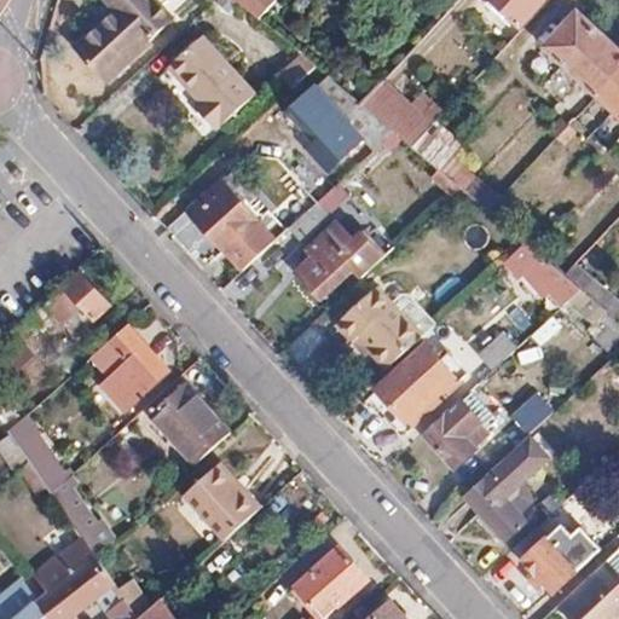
[(127,10),(119,0),(109,0),(117,9),(74,47),(79,53),(127,10)]
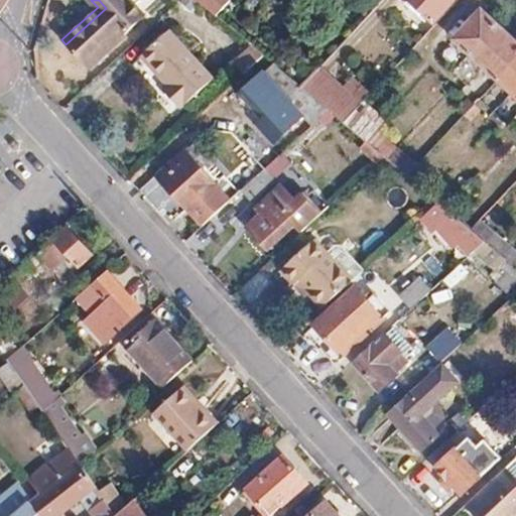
[(99,0),(106,8),(66,44),(88,68),(144,15),(130,0),(99,0)]
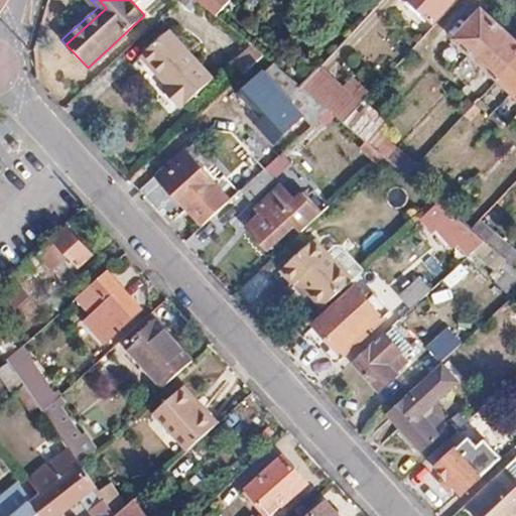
[(197,0),(217,16),(231,0),(197,0)]
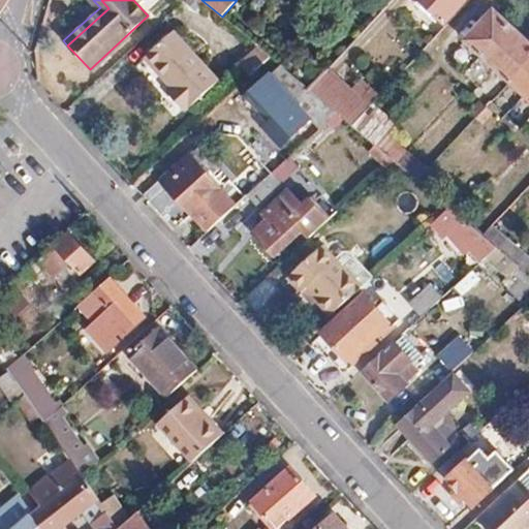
[(417,0),(443,25),(466,0),(417,0)]
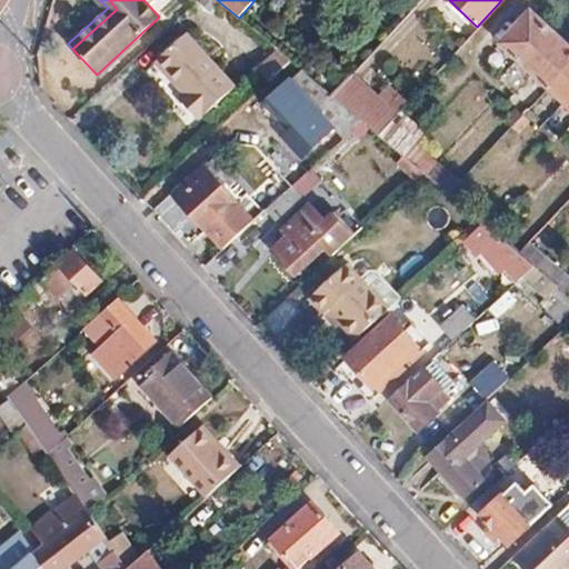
[(500,43),(549,89),(568,66),(568,43),(532,9),(500,43)]
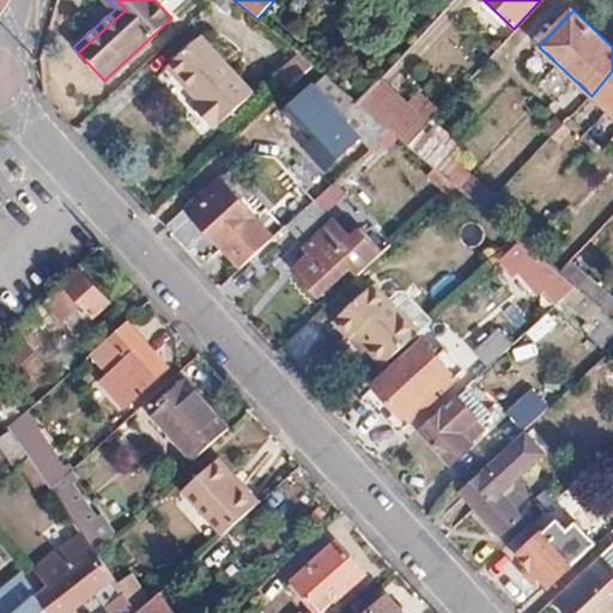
[(214,129),(253,92),(202,35),(168,67),(200,102),(193,107),(214,129)]
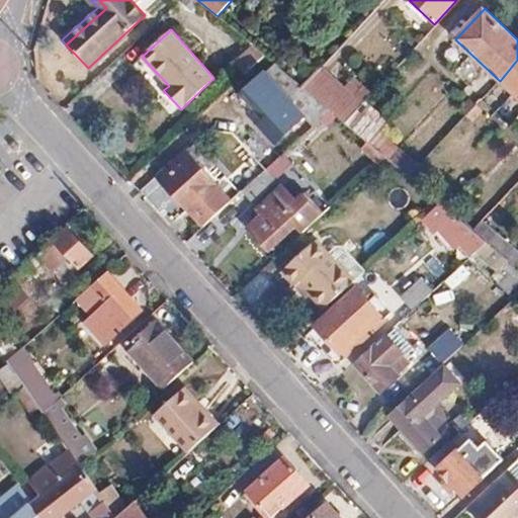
[(517,60),(500,81),(517,97),(517,60)]
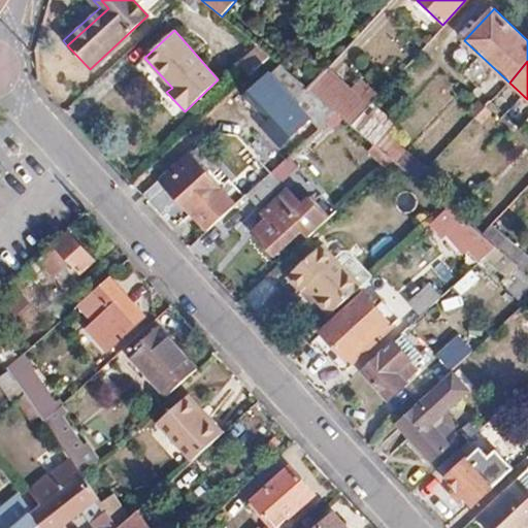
[(337,113),(308,89),(285,69),(279,65),(248,94),(272,120),(264,128),(279,144),(309,119),(320,129),(327,123),(337,113)]
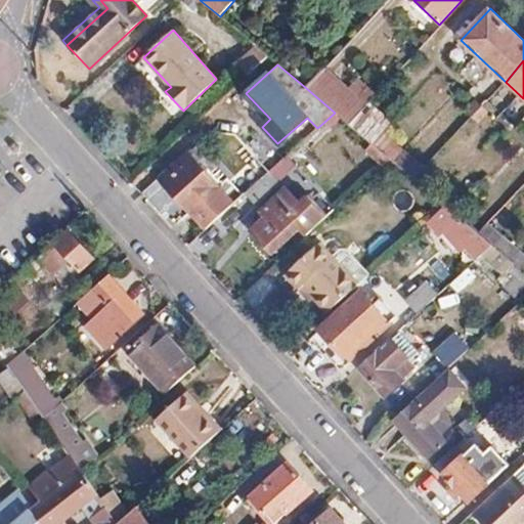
[(306,88),(335,113),(341,118),(349,124),(365,106),(356,98),(324,69),(306,88)]
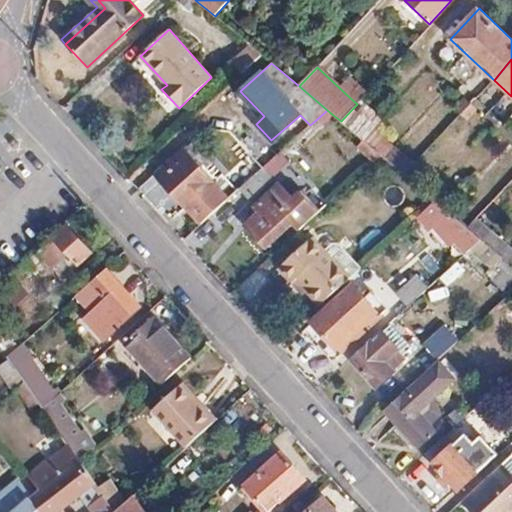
[(477,68),(459,89),(473,100),(490,79),(477,68)]
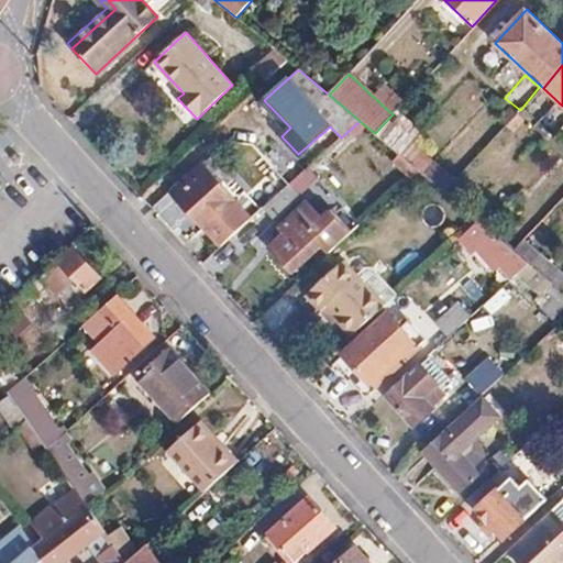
[(396,92),(383,106),(393,114),(397,109),(405,101),(396,92)]
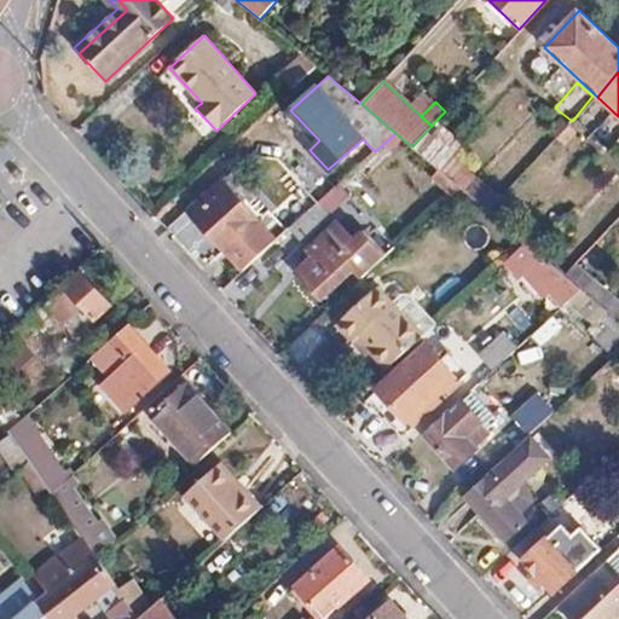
[(557,138),(570,126),(561,117),(550,129),(557,138)]
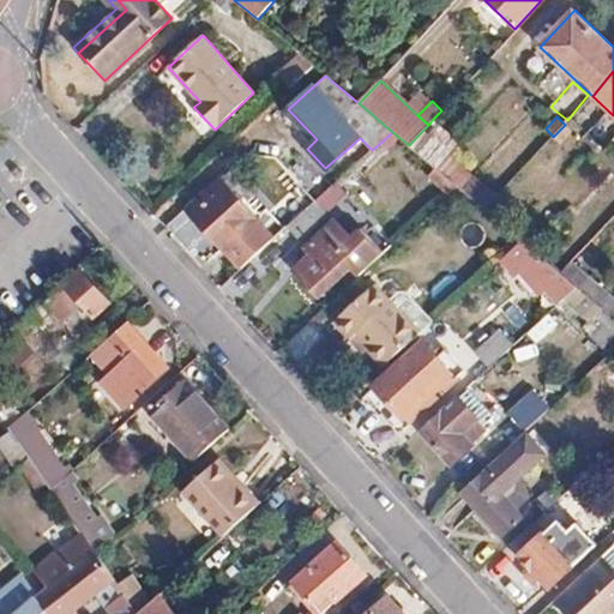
[(409,145),(437,168),(458,186),(461,188),(473,175),(450,156),(462,144),(433,119),(428,125),(409,145)]
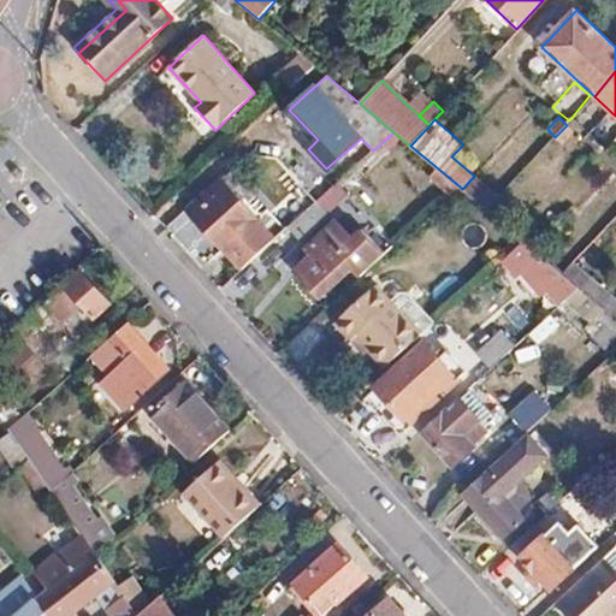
[(567,125),(555,137),(563,144),(575,132),(567,125)]
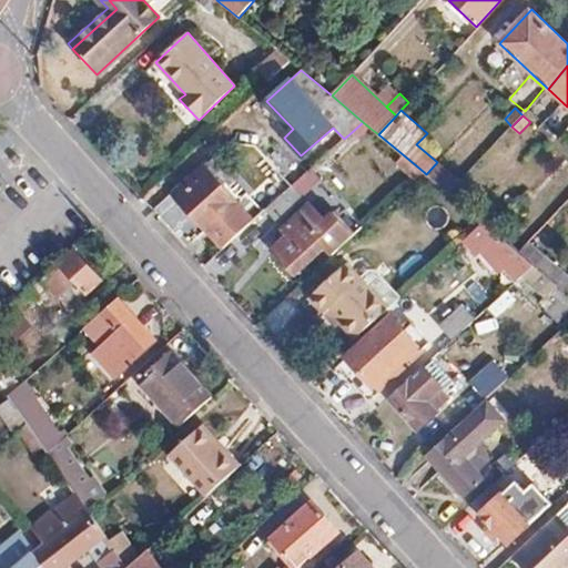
[(359,139),(369,128),(363,122),(352,132),(359,139)]
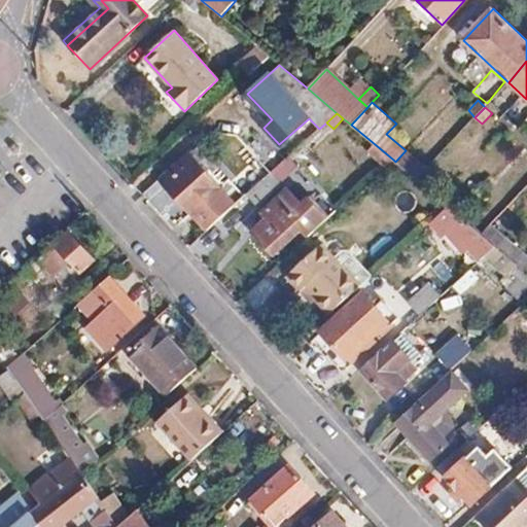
[(367,153),(384,167),(393,160),(375,144),(367,153)]
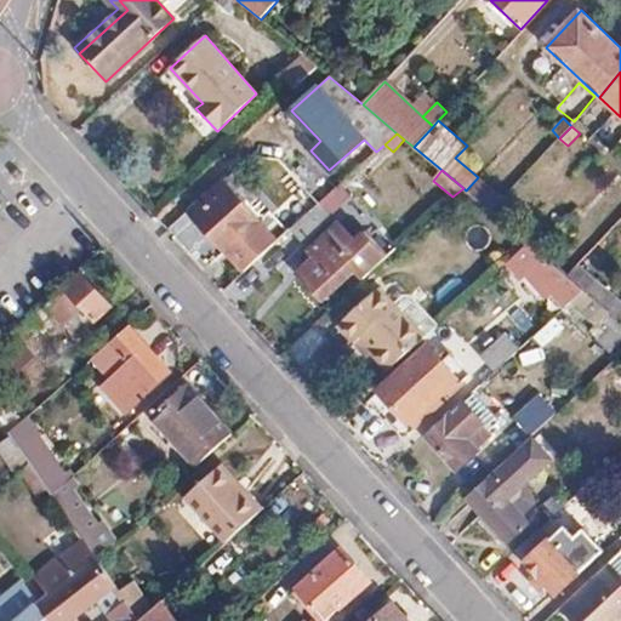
[(233,172),(223,181),(248,206),(257,198),(233,172)]
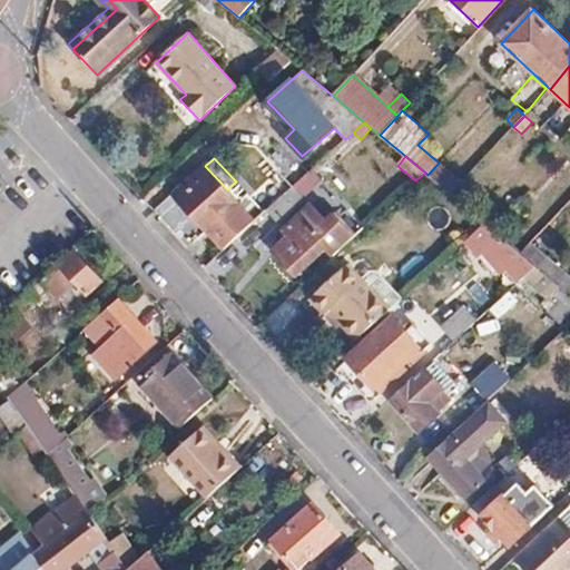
[(196,183),(178,199),(223,249),(263,214),(246,196),(239,203),(227,189),(205,166),(192,178),(196,183)]
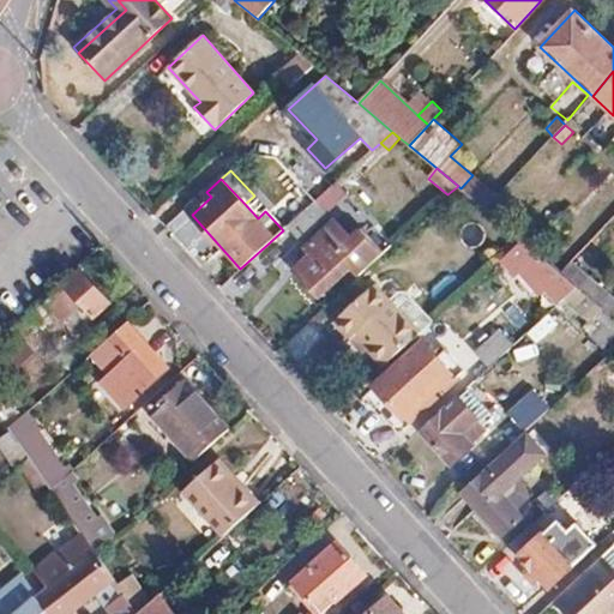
[(314,202),(317,199),(325,191),(315,181),(306,191),(314,202)]
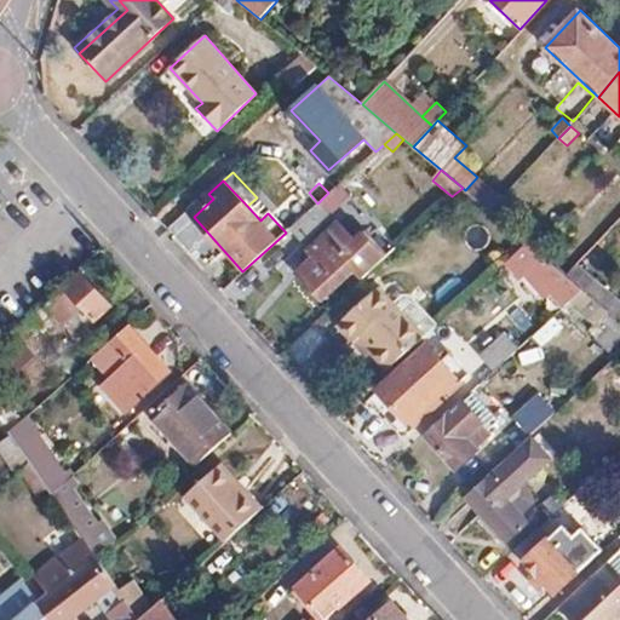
[(290,229),(291,228),(317,204),(309,193),(300,184),(271,210),(290,229)]
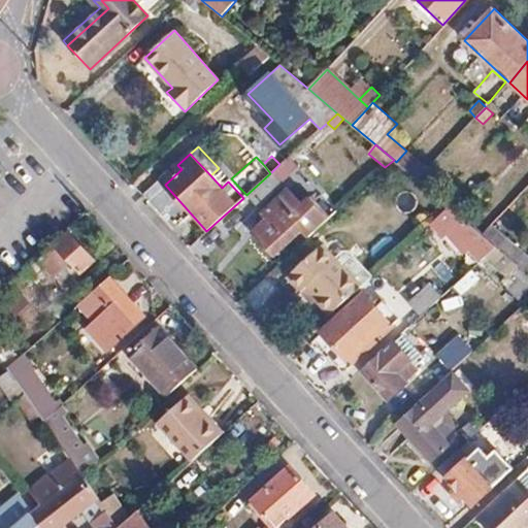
[(182,169),(177,165),(160,179),(165,185),(182,169)]
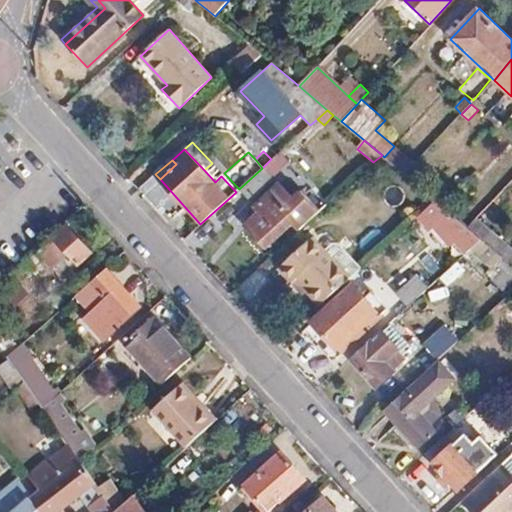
[(275,179),(264,166),(262,168),(240,188),(251,201),(275,179)]
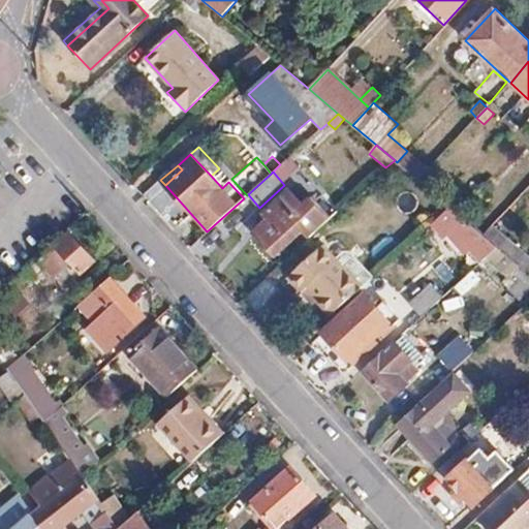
[(310,239),(330,220),(309,198),(302,205),(288,190),(262,213),(269,220),(254,232),(277,257),(304,231),(310,239)]
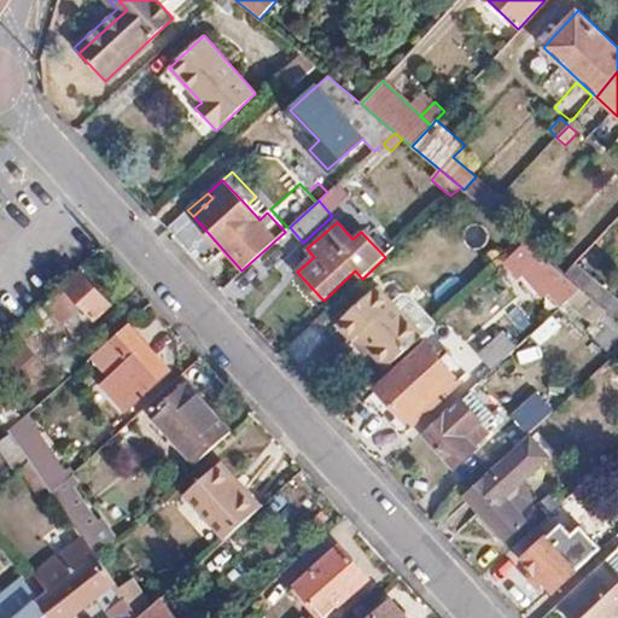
[(581,290),(564,274),(525,243),(508,258),(540,293),(547,289),(563,307),(569,301),(581,290)]
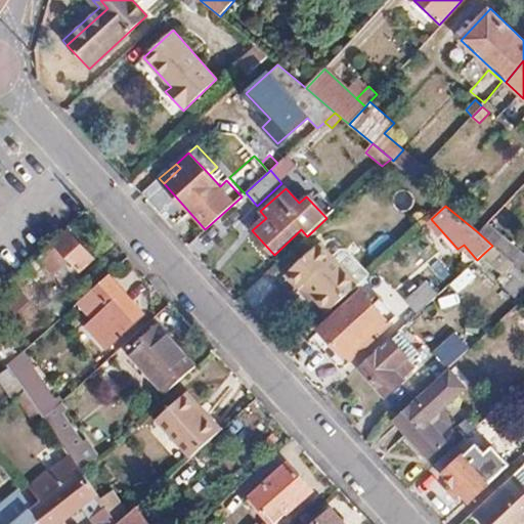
[(492,246),(515,263),(522,270),(523,267),(523,250),(489,221),(478,232),(492,246)]
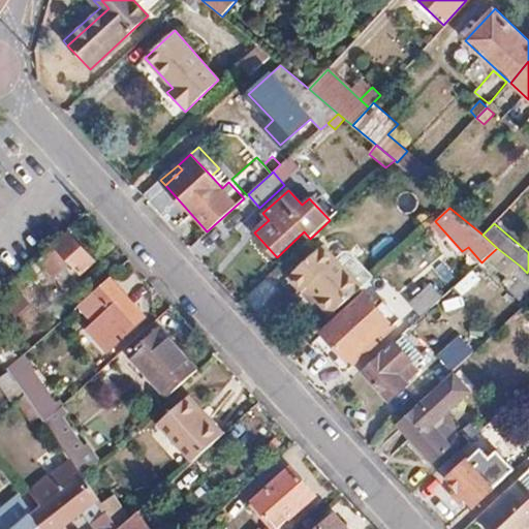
[(381,224),(370,232),(383,251),(395,242),(381,224)]
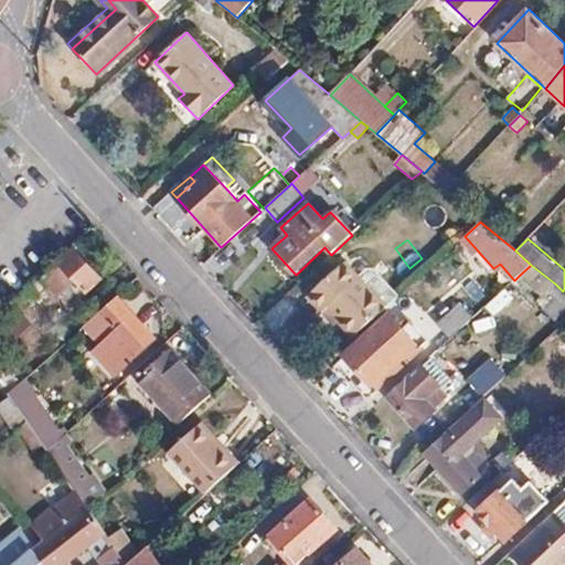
[(68,307),(100,279),(72,249),(41,277),(68,307)]
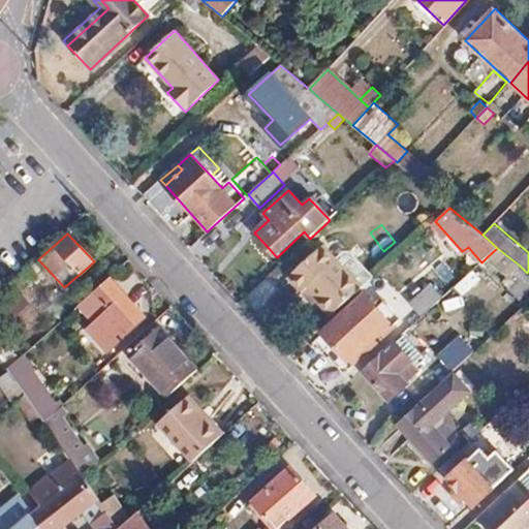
[(288,278),(302,293),(306,290),(316,302),(330,316),(362,287),(348,272),(346,274),(321,247),(288,278)]
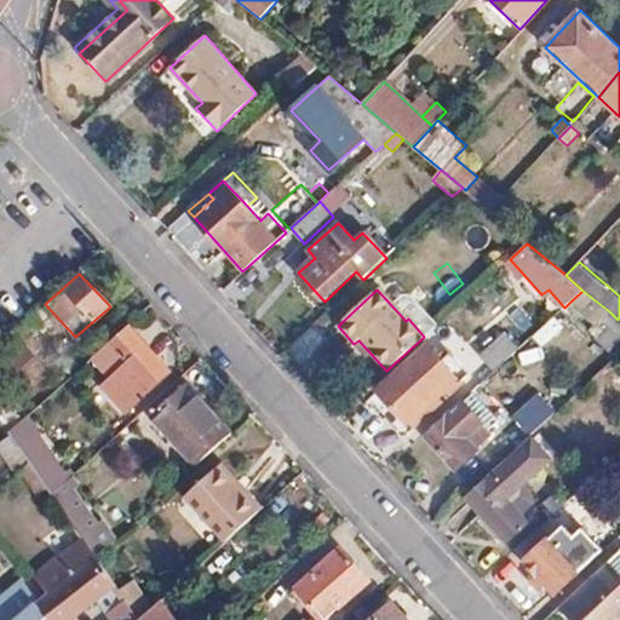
[(597,325),(600,322),(609,311),(583,291),(570,302),(597,325)]
